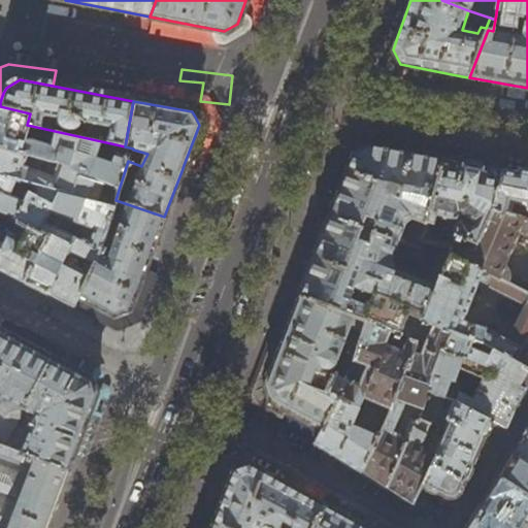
[(0,145),(61,163),(106,183),(120,187),(128,161),(133,150),(133,149),(125,146),(27,125),(30,113),(0,106),(0,145)]
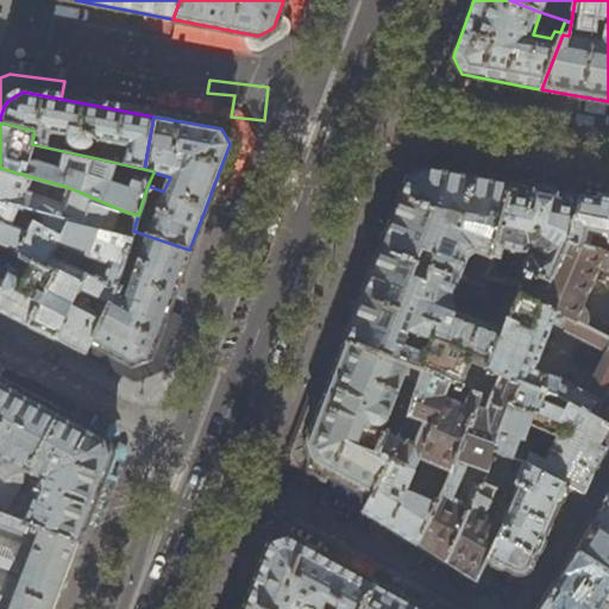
[(234,129),(225,135),(230,144),(212,190),(231,198),(252,145),(234,129)]
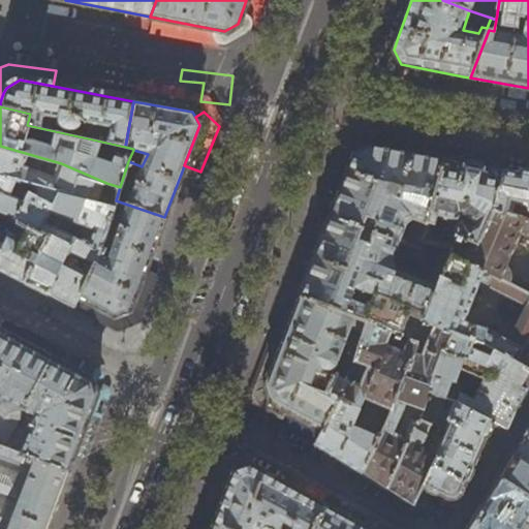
[(355,153),(350,165),(335,205),(333,210),(331,216),(399,243),(404,244),(421,250),(423,242),(444,160),(400,151),(369,145),(355,153)]
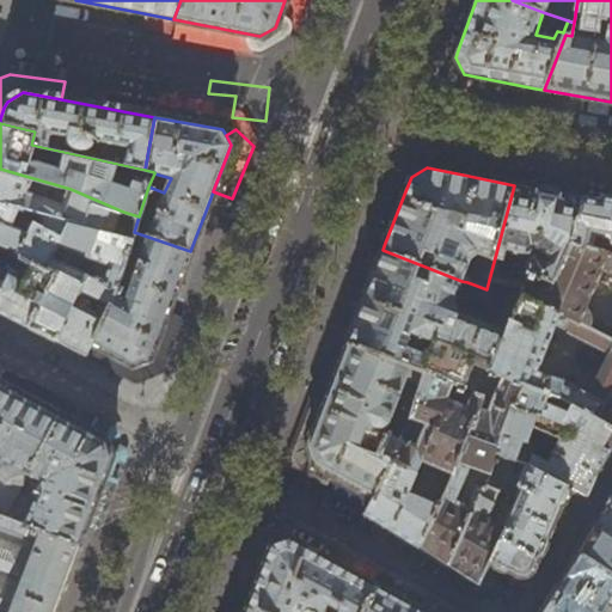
[(0,222),(30,233),(35,224),(61,239),(67,224),(132,239),(134,232),(139,216),(123,212),(71,189),(0,169),(0,222)]
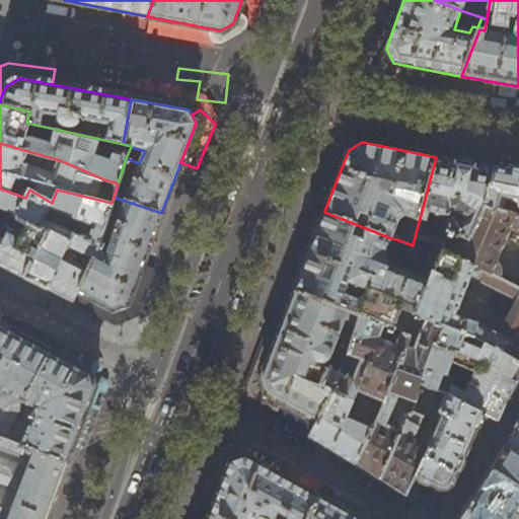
[(468,163),(436,157),(415,237),(426,239),(434,215),(445,220),(446,226),(445,230),(448,232),(449,230),(464,238),(469,240),(485,205),(494,167),(468,163)]
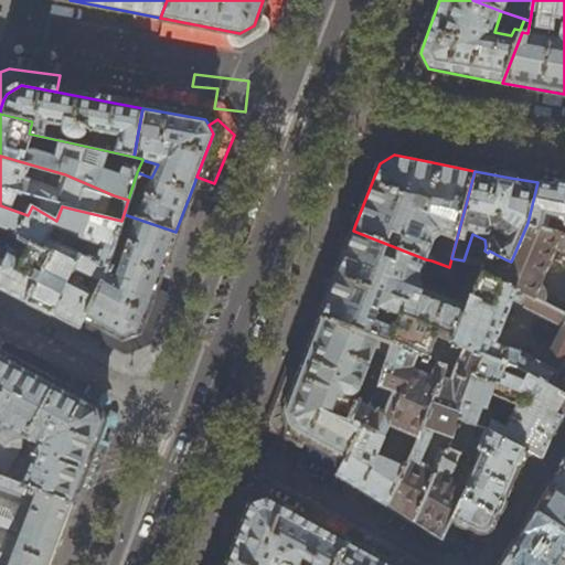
[(564,187),(554,185),(537,182),(528,223),(564,235),(564,187)]
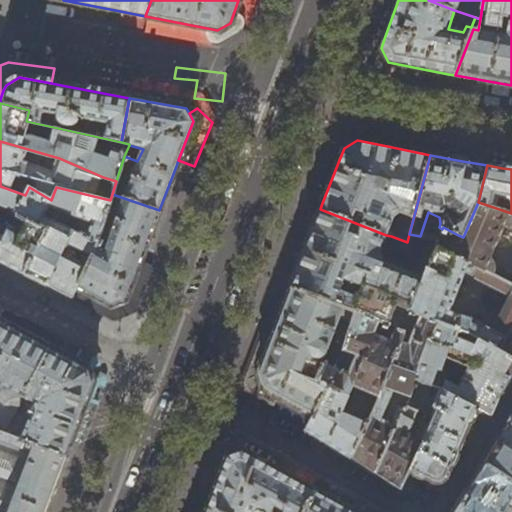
[(0,223),(9,227),(16,213),(17,214),(25,195),(0,186),(0,223)]
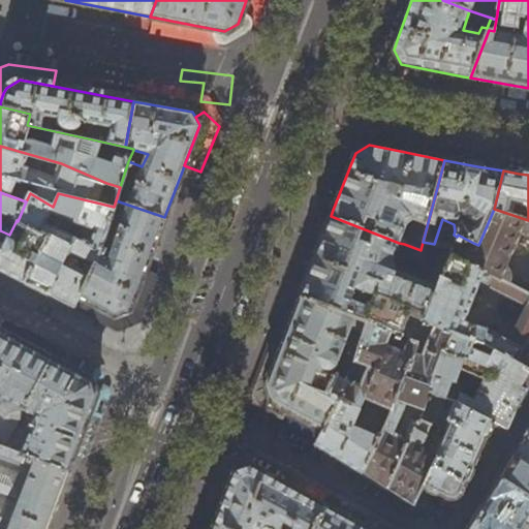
[(32,287),(47,294),(75,237),(101,248),(102,246),(114,207),(58,193),(53,207),(30,193),(26,201),(18,221),(17,222),(38,234),(18,280),(32,287)]
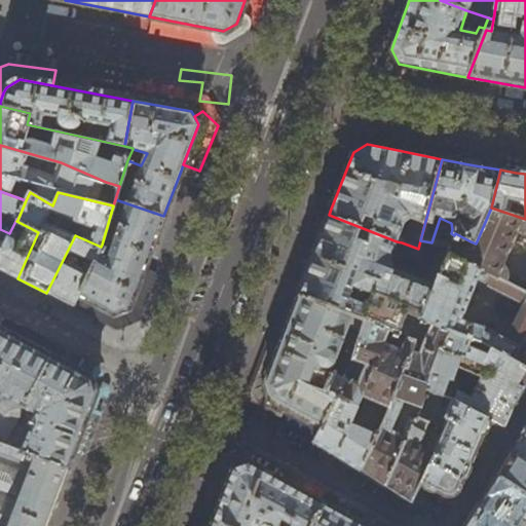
[(144,267),(146,262),(163,216),(115,199),(113,205),(102,245),(107,246),(109,239),(113,241),(107,259),(98,254),(79,295),(104,309),(113,314),(128,308),(144,267)]
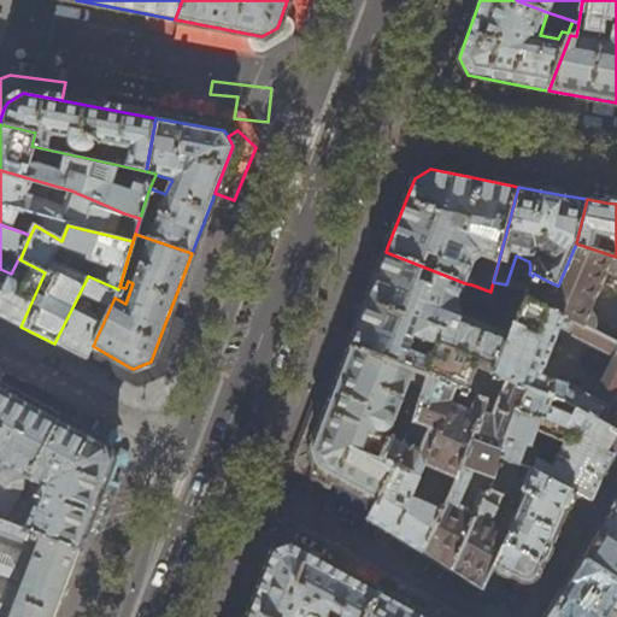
[(616,257),(576,244),(558,286),(552,283),(541,304),(595,330),(595,321),(593,315),(594,309),(593,309),(610,269),(615,276),(616,276),(616,257)]
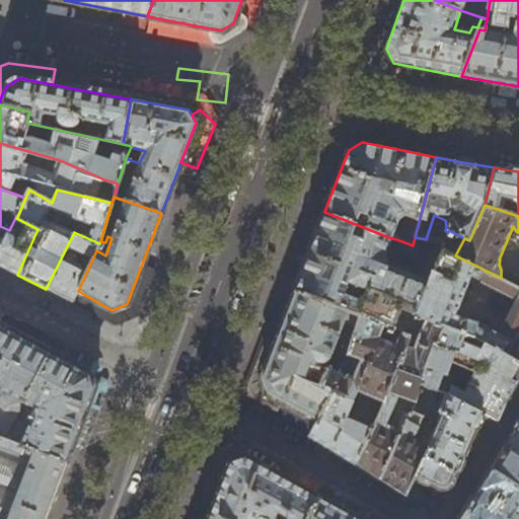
[(311,246),(294,291),(359,316),(360,315),(409,336),(417,315),(443,250),(445,244),(438,242),(426,239),(415,237),(413,245),(396,239),(391,255),(384,255),(391,238),(324,212),(311,246)]
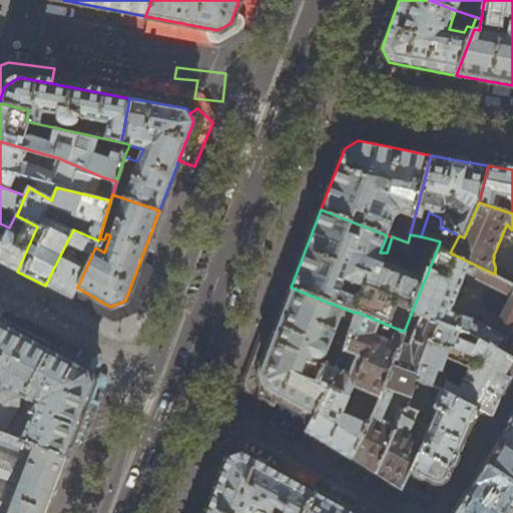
[(0,263),(4,265),(17,272),(37,226),(16,215),(17,214),(16,213),(9,227),(0,223),(0,263)]
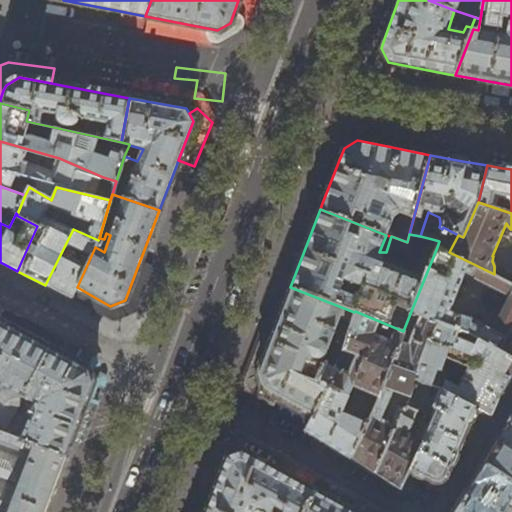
[(57,291),(71,298),(77,287),(95,247),(98,240),(73,229),(45,285),(57,291)]
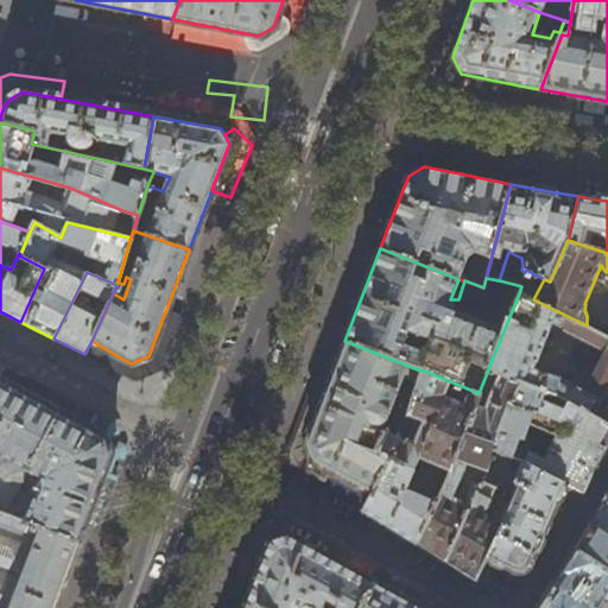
[(515,276),(513,284),(521,286),(524,277),(515,276)]
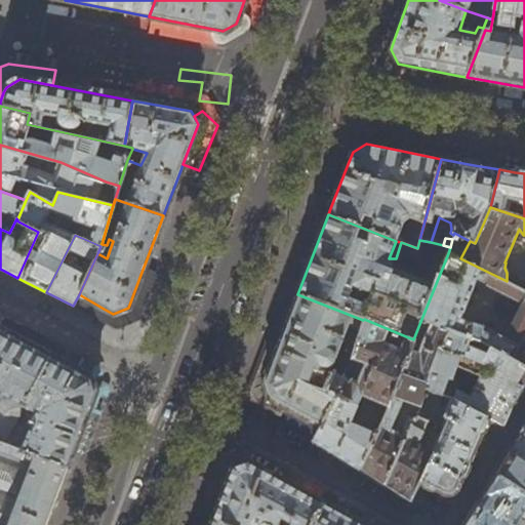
[(481,341),(513,360),(524,367),(524,290),(507,281),(460,258),(448,253),(421,319),(448,329),(481,341)]
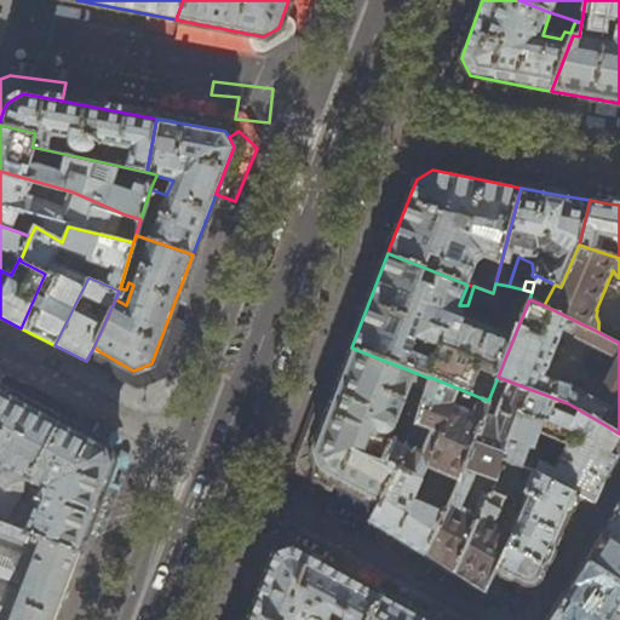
[(184,321),(170,315),(151,363),(133,371),(122,365),(93,348),(86,361),(136,385),(164,377),(184,321)]
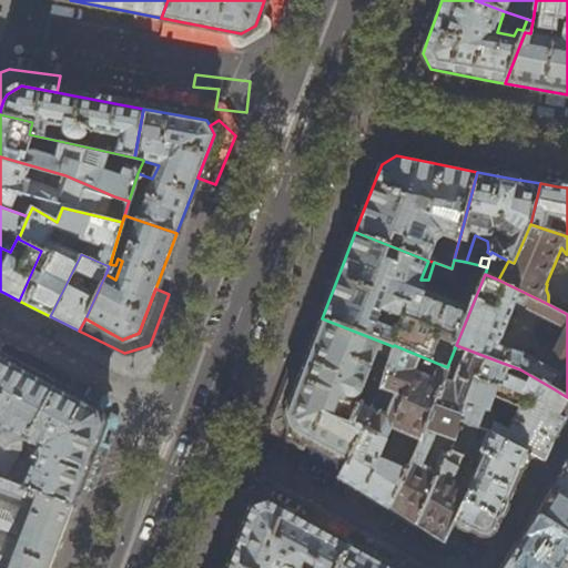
[(292,430),(348,462),(374,409),(352,397),(353,395),(355,396),(358,395),(361,394),(365,384),(381,391),(393,346),(322,318),(303,367),(300,375),(285,417),(292,430)]
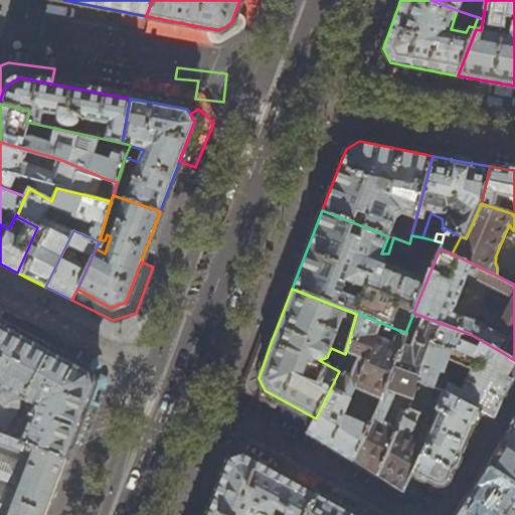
[(322,442),(352,461),(377,408),(405,333),(357,313),(356,314),(345,354),(339,371),(316,418),(307,433),(322,442)]
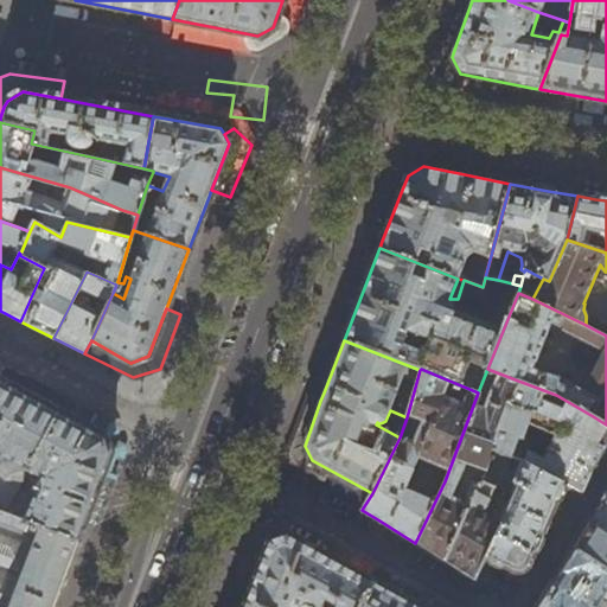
[(419,545),(443,562),(474,500),(480,483),(491,451),(509,401),(518,381),(487,369),(478,393),(445,481),(415,543),(419,545)]
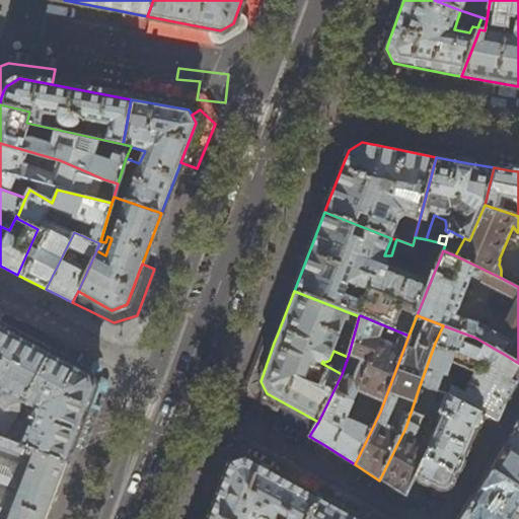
[(22,439),(69,459),(70,456),(95,387),(89,372),(69,361),(20,335),(1,324),(0,324),(0,392),(1,390),(36,408),(22,439)]
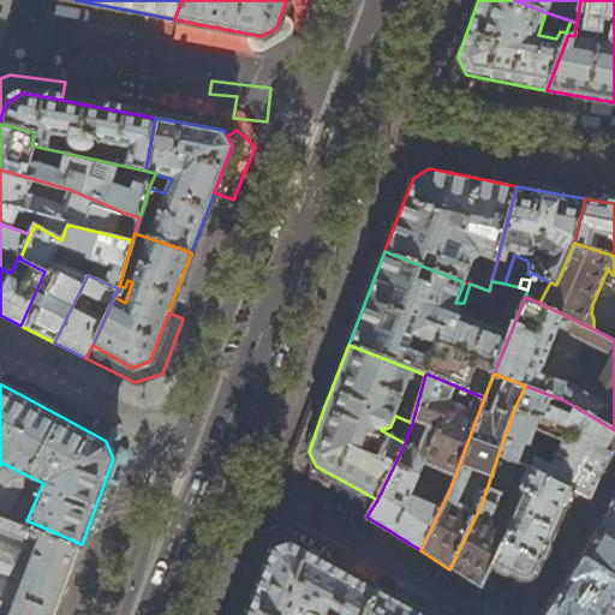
[(614,448),(614,430),(601,422),(563,400),(525,386),(515,406),(567,427),(613,454),(614,448)]
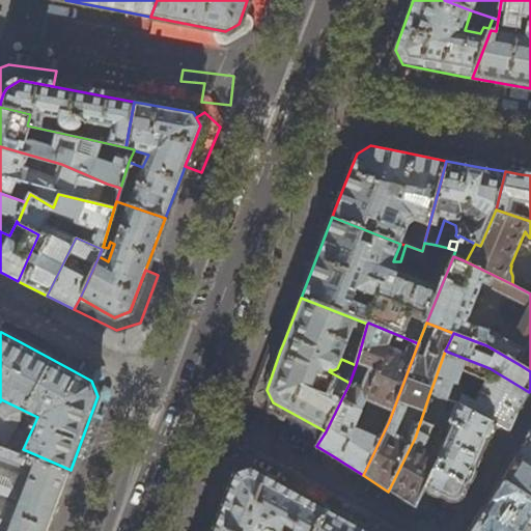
[(253,385),(267,390),(280,351),(267,345),(253,385)]
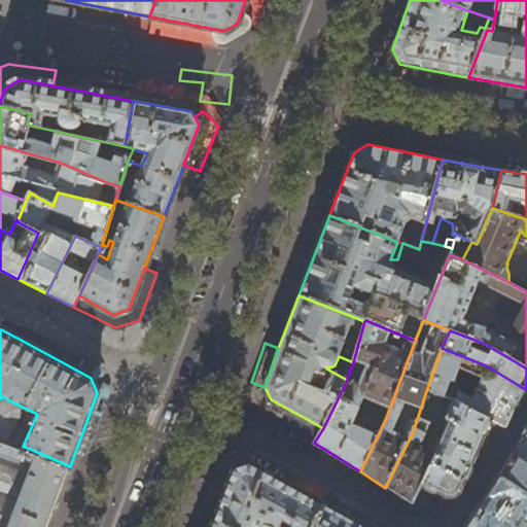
[(518,406),(525,389),(486,365),(442,348),(426,391),(457,401),(466,407),(489,419),(500,424),(507,428),(511,420),(518,406)]
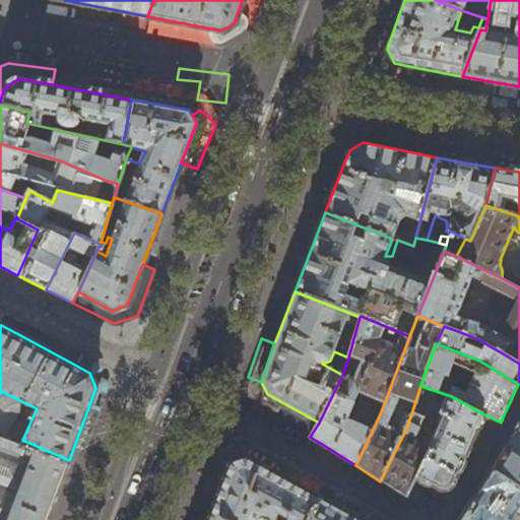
[(452,485),(453,482),(457,473),(460,471),(461,469),(464,463),(464,461),(464,459),(463,458),(466,453),(474,434),(476,428),(479,428),(481,426),(484,417),(483,415),(482,413),(460,401),(451,396),(420,386),(411,413),(440,425),(416,476),(415,478),(416,479),(425,484),(427,484),(429,484),(430,483),(439,489),(444,490),(447,489),(450,486),(452,485)]
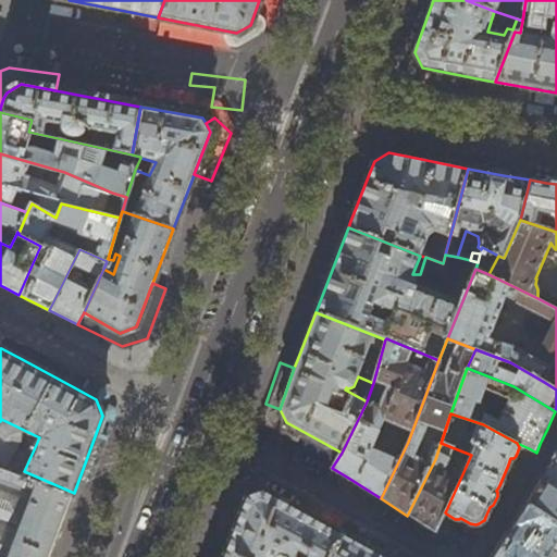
[(440,521),(446,510),(471,455),(441,443),(435,459),(407,516),(409,517),(434,532),(440,521)]
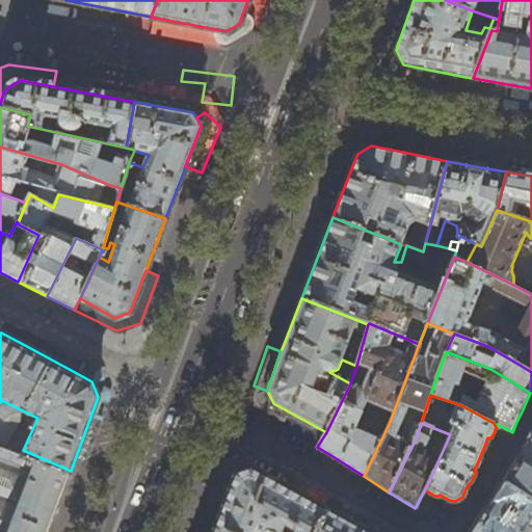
[(531,441),(527,439),(521,450),(508,473),(504,480),(531,496),(531,441)]
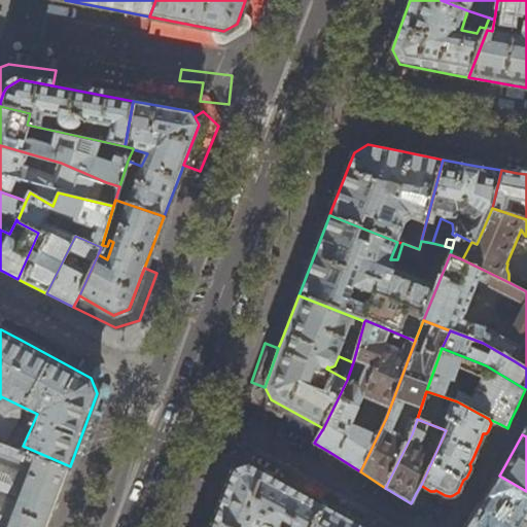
[(0,526),(45,526),(70,466),(23,446),(0,437),(0,526)]
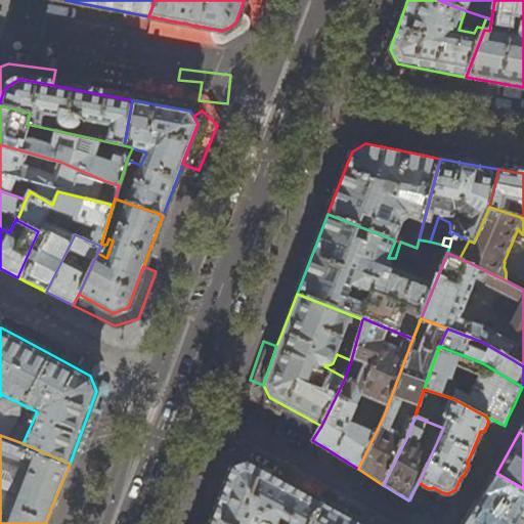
[(211,523),(310,523),(322,503),(285,482),(247,462),(233,467),(216,512),(213,520),(211,523)]
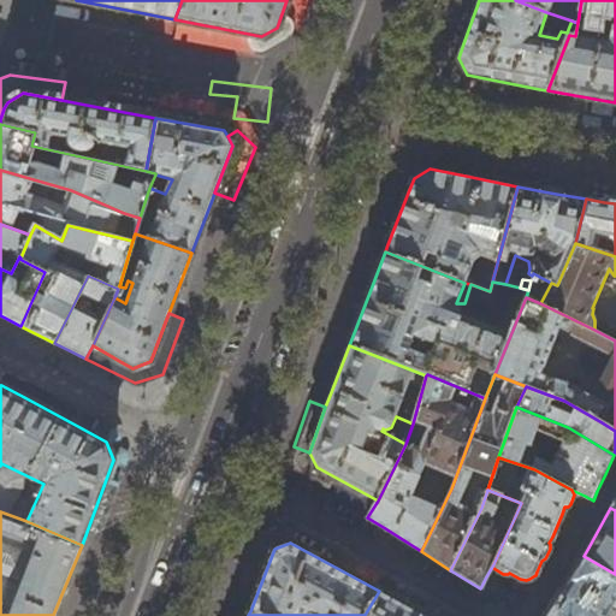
[(602,615),(606,609),(615,594),(615,574),(584,556),(564,590),(557,602),(548,615),(602,615)]
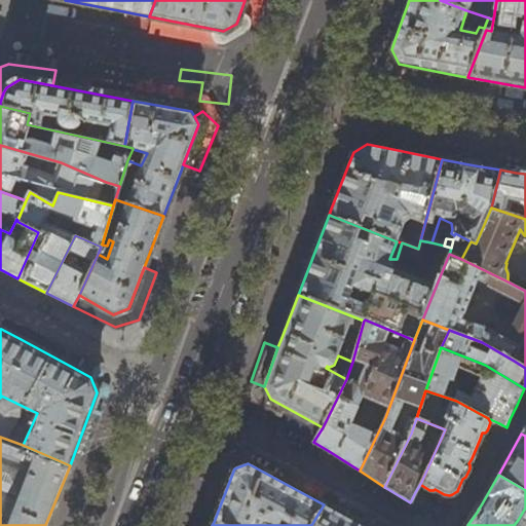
[(363,525),(350,519),(324,504),(311,525),(363,525)]
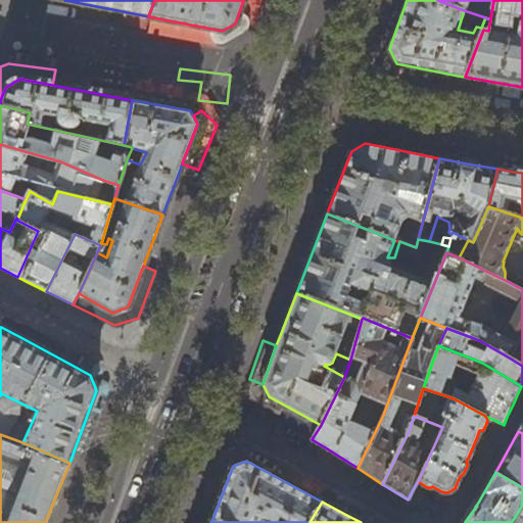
[(522,522),(522,505),(515,517),(511,522),(522,522)]
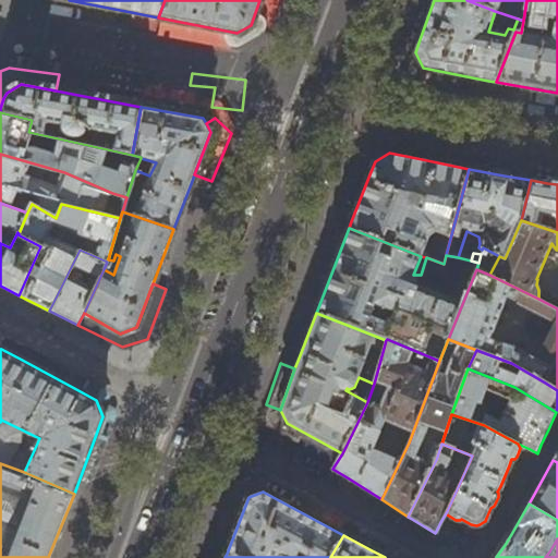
[(208,557),(225,557),(227,554),(213,548),(208,557)]
